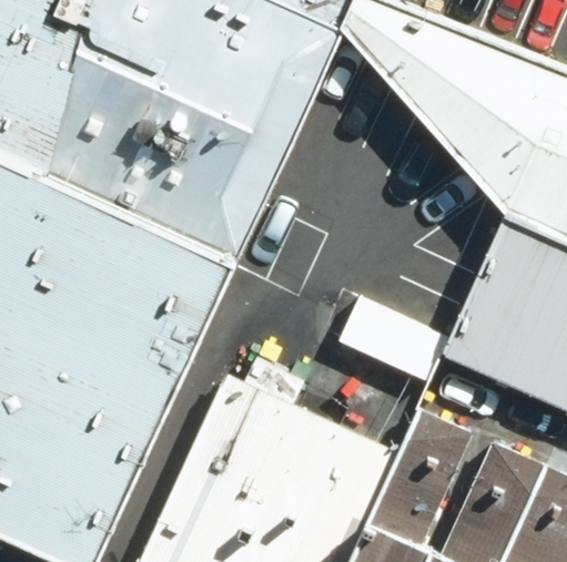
[(0,525),(76,561),(98,561),(340,29),(353,0),(0,0),(0,525)]
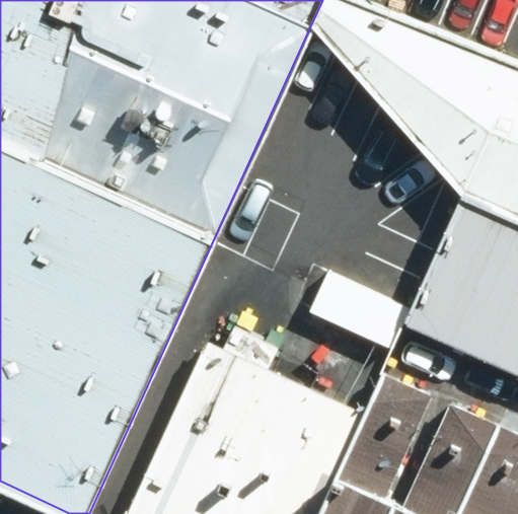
[(517,68),(360,0),(322,0),(310,26),(458,194),(517,219),(517,68)]
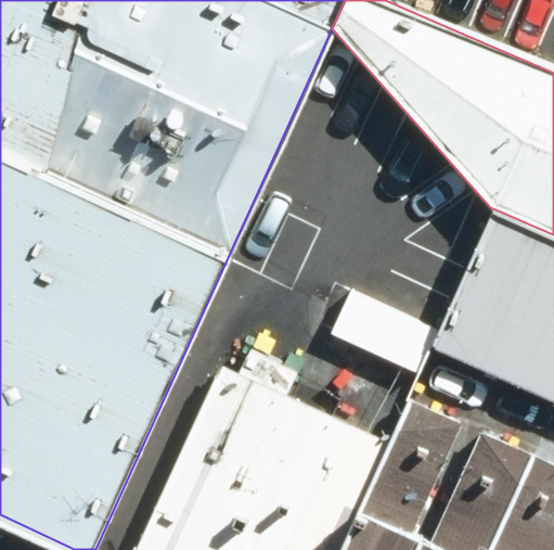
[(553,234),(490,207),(430,348),(553,399),(553,234)]
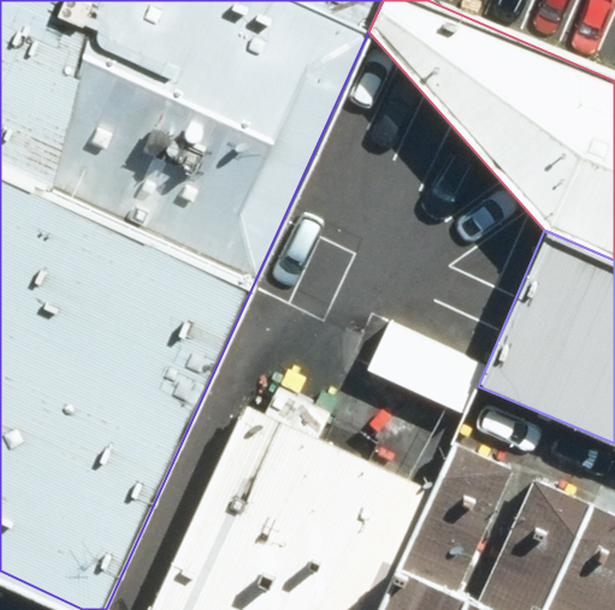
[(383,320),(360,371),(454,413),(477,362),(383,320)]
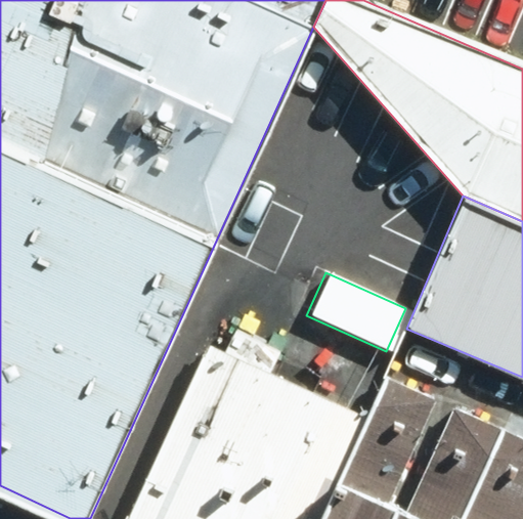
[(320,518),(366,418),(208,345),(127,518),(320,518)]
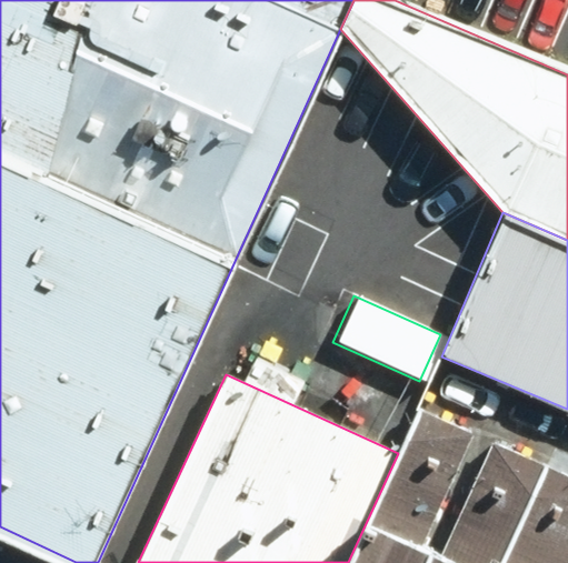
[(398,453),(348,562),(567,562),(567,474),(490,438),(439,552),(421,544),(470,432),(418,410),(398,453)]
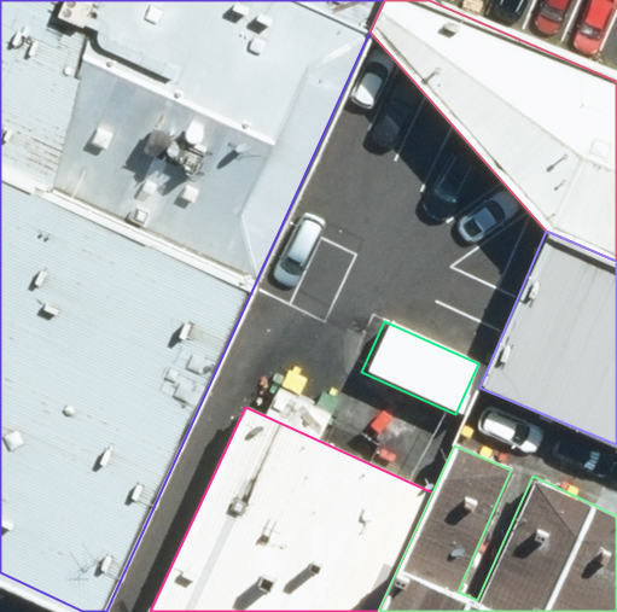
All buildings are outlined.
